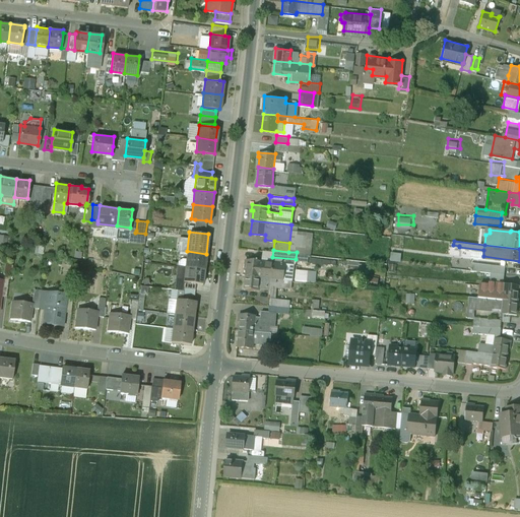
[(206,254),(187,251),(185,265),(204,268),(206,254)]
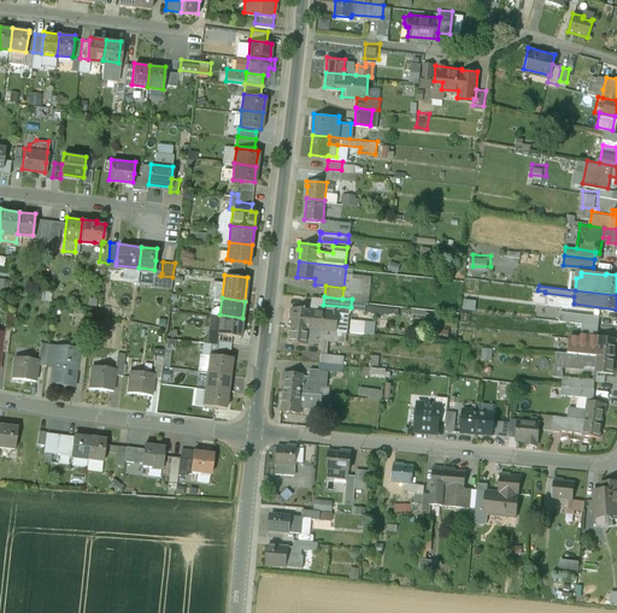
[(335,310),(291,306),(289,316),(292,316),(291,325),(334,330),(335,310)]
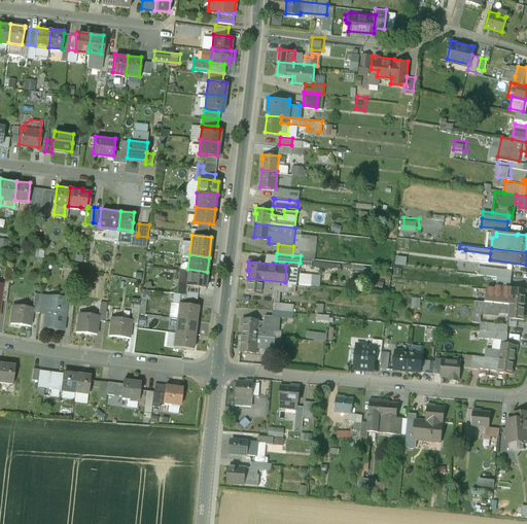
[(187,269),(181,269),(179,283),(180,284),(199,286),(205,287),(207,272),(187,269)]
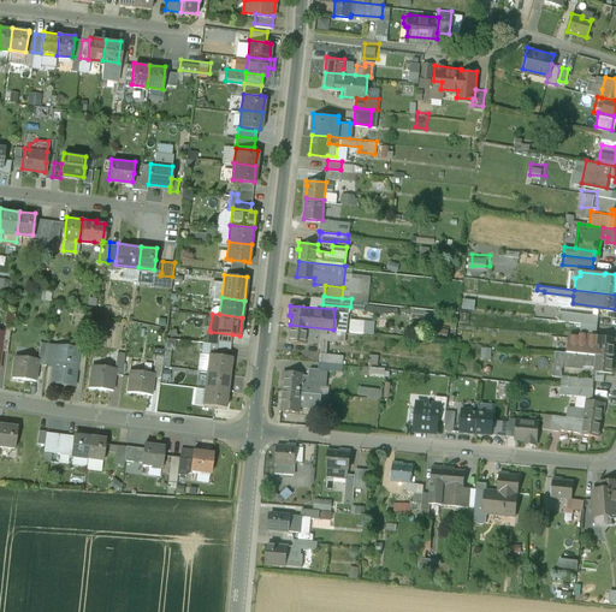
[(333,330),(290,325),(289,340),(307,342),(307,340),(321,342),(321,338),(333,339),(335,330),(333,330)]
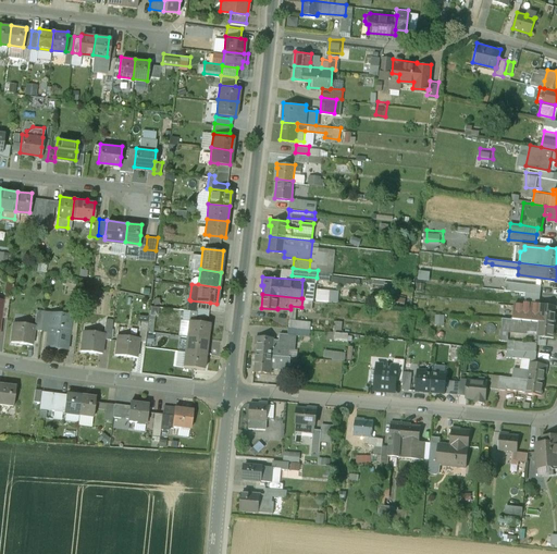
[(210,303),(190,300),(189,309),(195,310),(196,307),(197,307),(209,308),(210,303)]
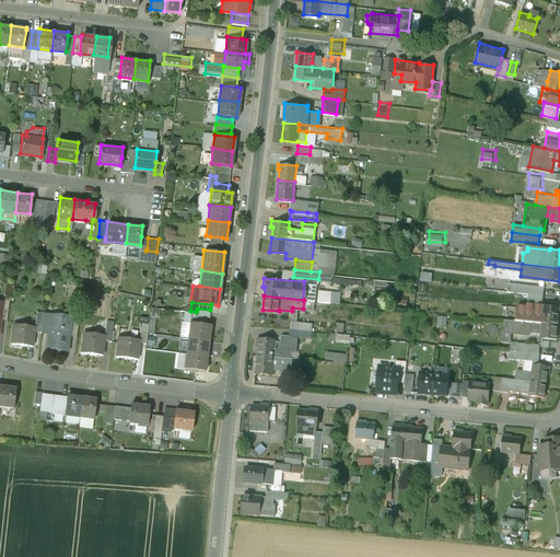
[(559,306),(526,303),(526,305),(516,305),(515,320),(524,321),(558,324),(559,311),(559,306)]
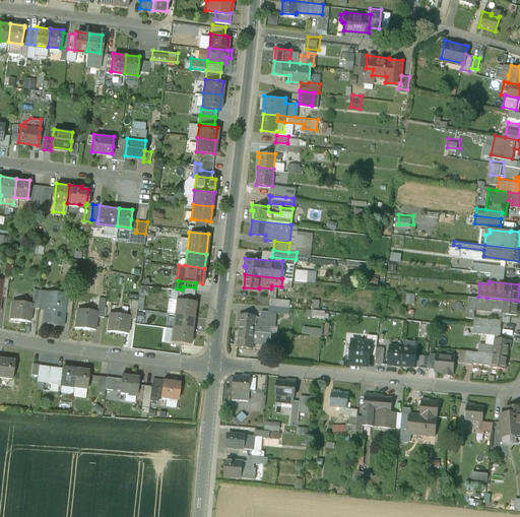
[(64,295),(46,293),(43,322),(62,324),(64,311),(65,306),(62,305),(64,295)]
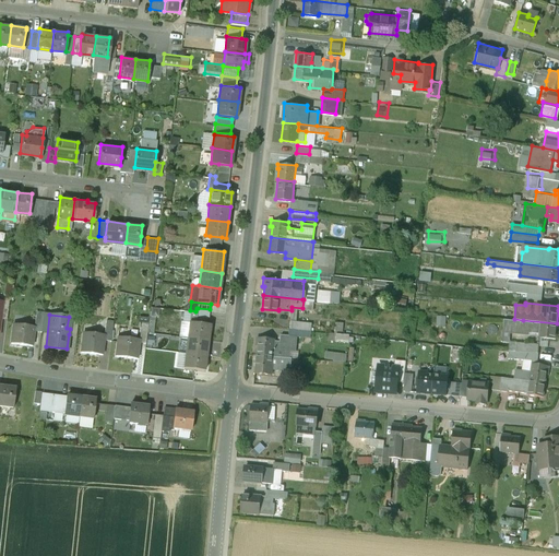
[(209,316),(197,315),(195,321),(209,323),(209,316)]
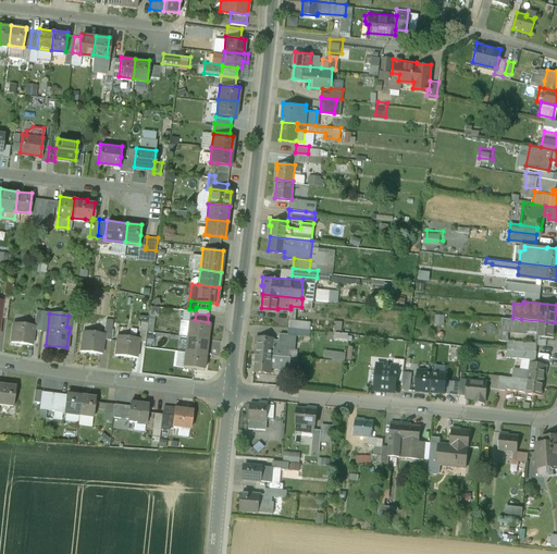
[(113,318),(106,317),(103,332),(104,332),(103,336),(110,337),(113,318)]
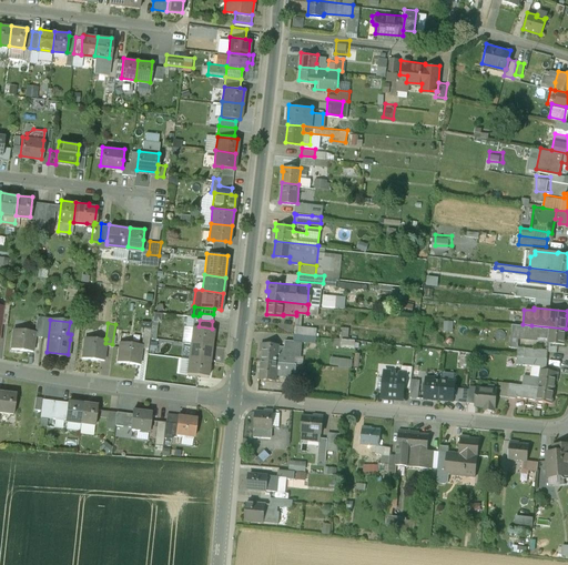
[(316,326),(295,324),(294,333),(315,335),(316,326)]
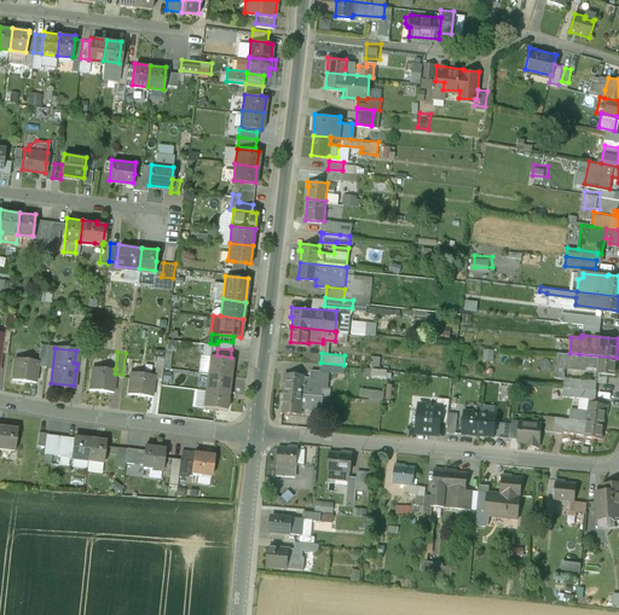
[(217,355),(210,354),(208,371),(231,373),(232,358),(231,358),(217,355)]
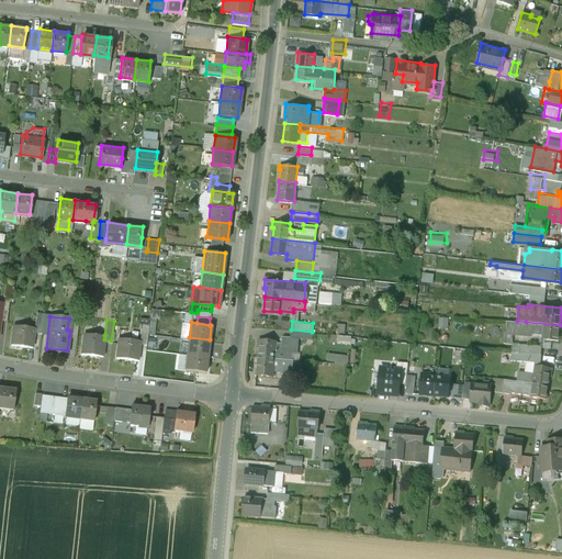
[(560,325),(526,322),(525,332),(526,333),(531,333),(532,332),(542,333),(542,336),(559,338),(560,325)]
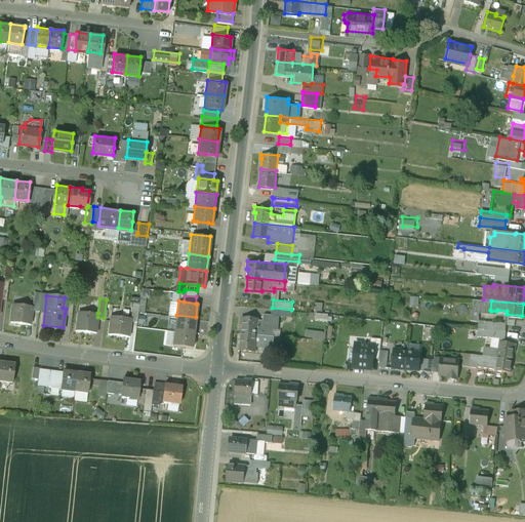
[(32,305),(12,302),(10,320),(30,323),(32,309),(33,305),(32,305)]
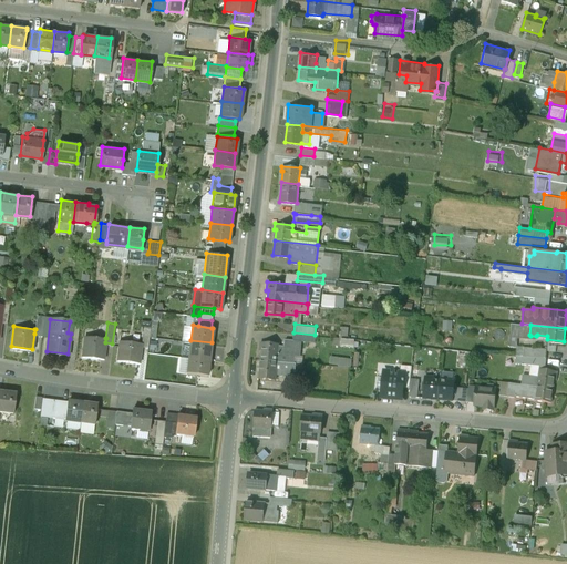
[(315,335),(294,332),(292,340),(301,341),(301,342),(313,344),(315,335)]
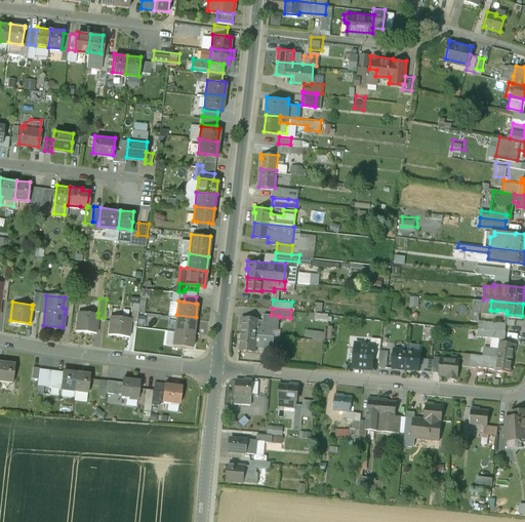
[(97,313),(78,310),(76,328),(95,330),(97,317),(98,313),(97,313)]
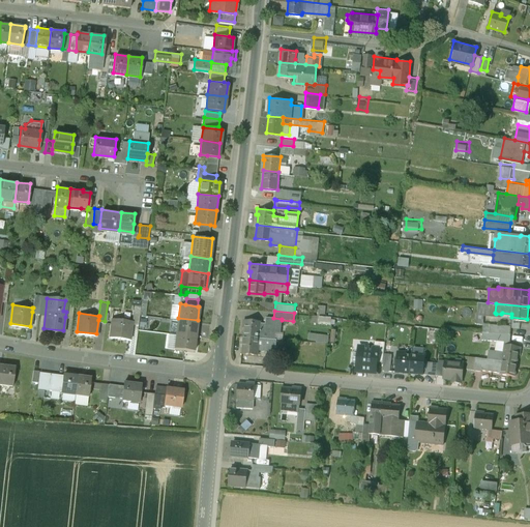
[(133,320),(112,317),(110,335),(129,339),(131,322),(133,320)]
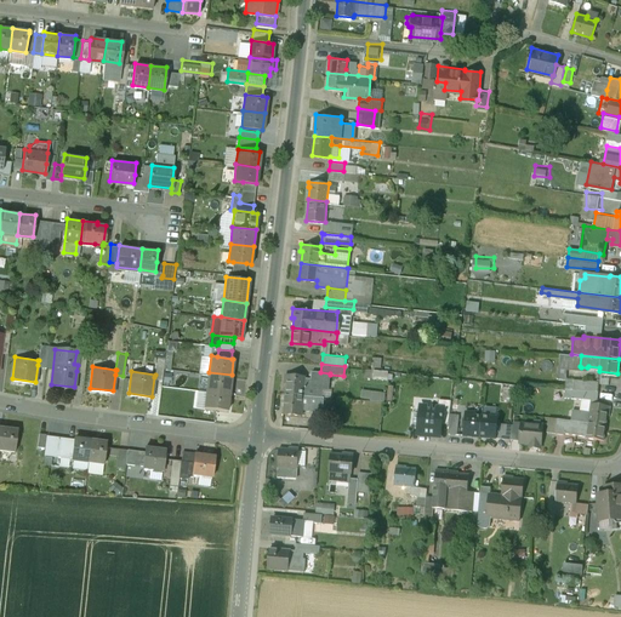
[(232,375),(209,372),(206,389),(229,392),(232,375)]
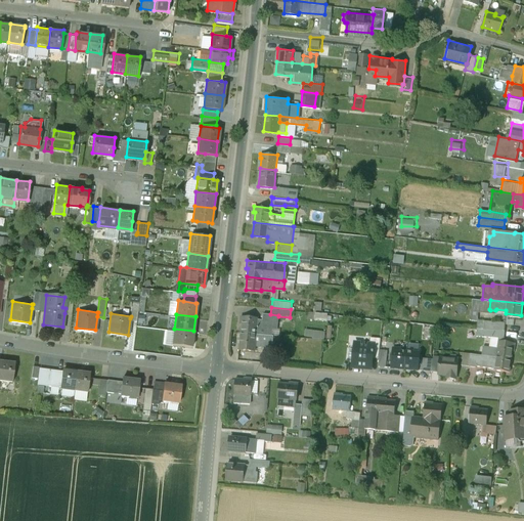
[(262,319),(257,318),(257,317),(239,316),(238,323),(241,323),(241,331),(267,334),(272,334),(272,329),(277,330),(278,316),(278,315),(270,314),(263,314),(262,319)]
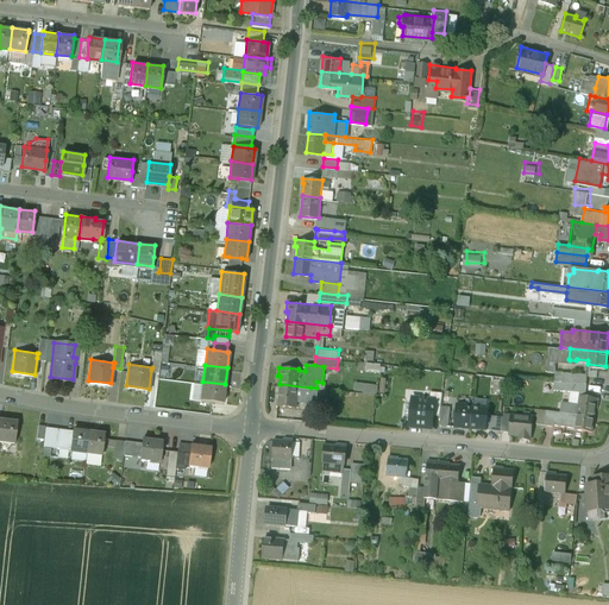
[(586,372),(562,370),(560,379),(585,382),(586,372)]
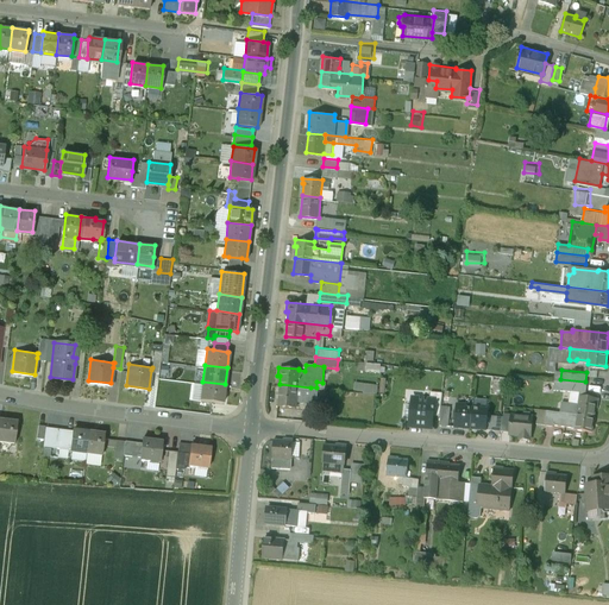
[(585,383),(560,380),(559,388),(584,390),(585,383)]
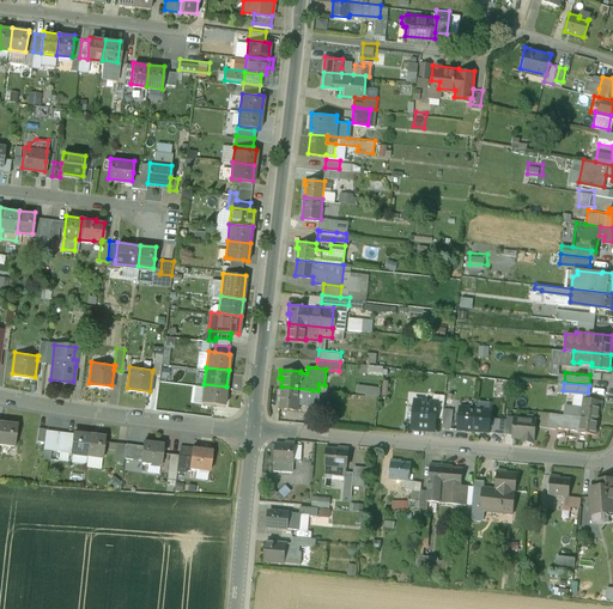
[(226,387),(204,384),(201,401),(224,405),(226,387)]
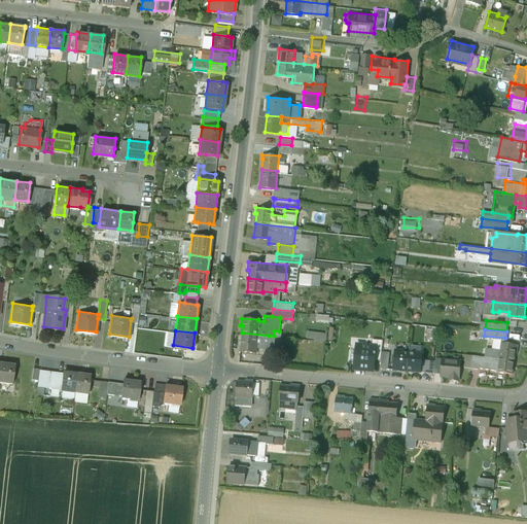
[(326,330),(315,330),(315,332),(315,337),(315,338),(325,339),(326,330)]
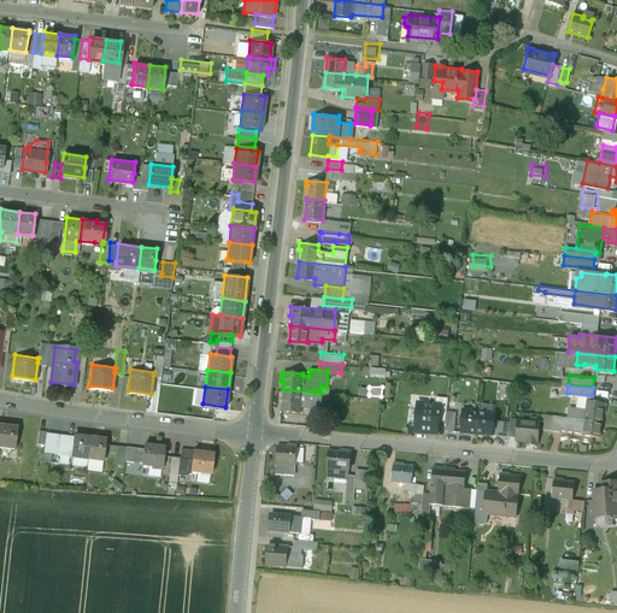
[(315,393),(283,389),(280,412),(299,413),(299,402),(304,402),(303,405),(313,406),(315,393)]
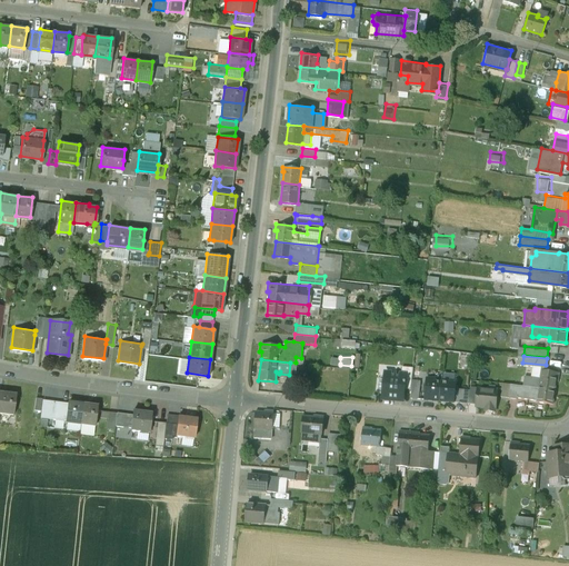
[(296,363),(290,363),(289,375),(296,375),(296,371),(307,373),(308,364),(296,363)]
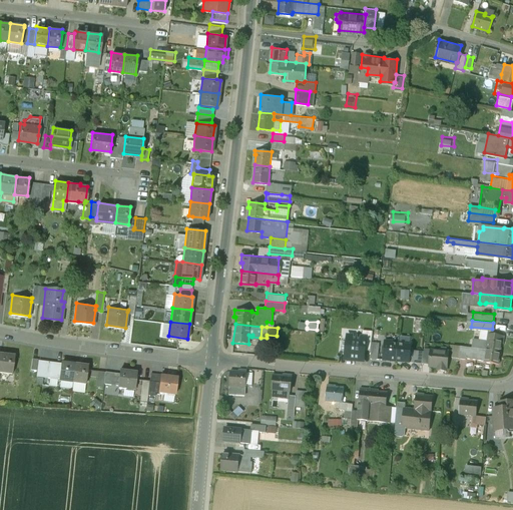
[(373,332),(363,330),(362,336),(366,336),(364,348),(370,349),(373,332)]
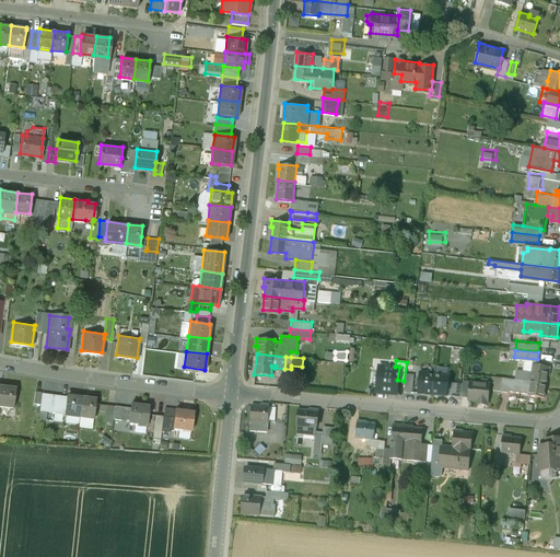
[(551,364),(533,362),(532,371),(516,369),(515,378),(547,382),(549,369),(550,370),(551,364)]
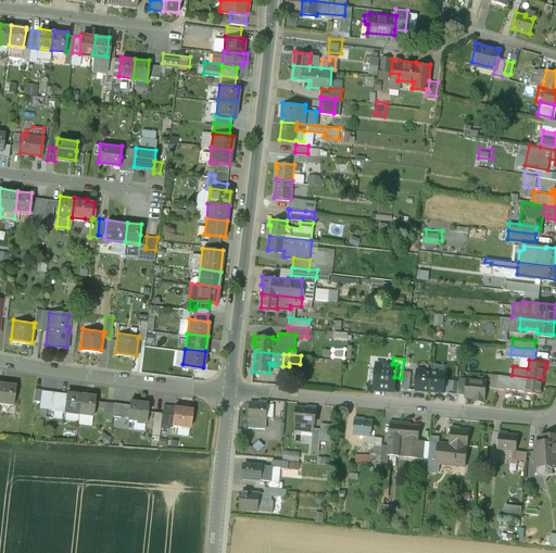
[(392,364),(377,362),(374,386),(393,388),(394,377),(396,364),(392,364)]
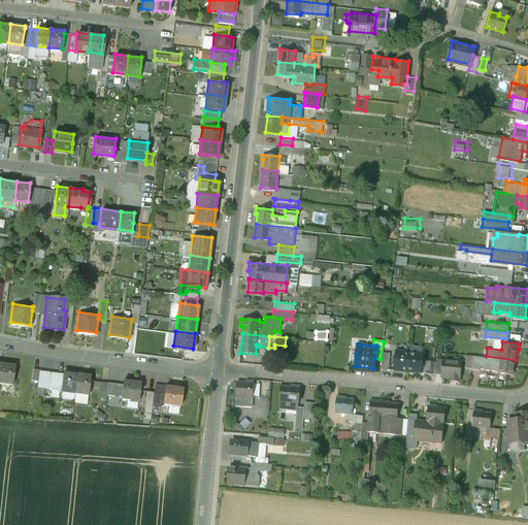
[(390,351),(383,351),(382,366),(389,367),(390,351)]
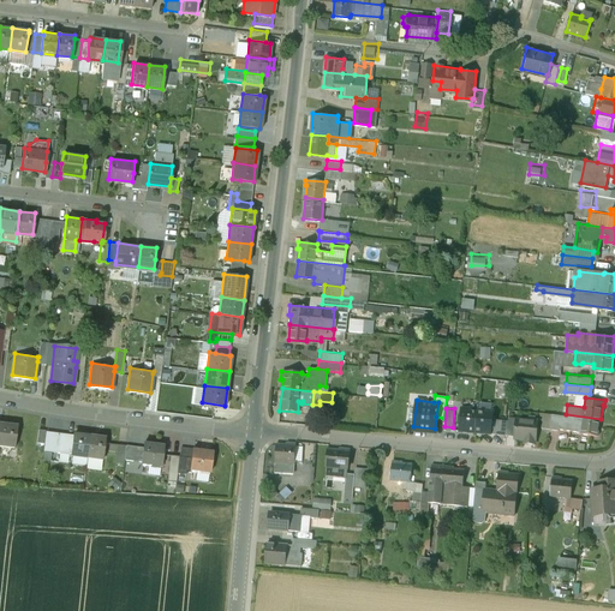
[(477,409),(461,408),(459,429),(475,430),(477,409)]
